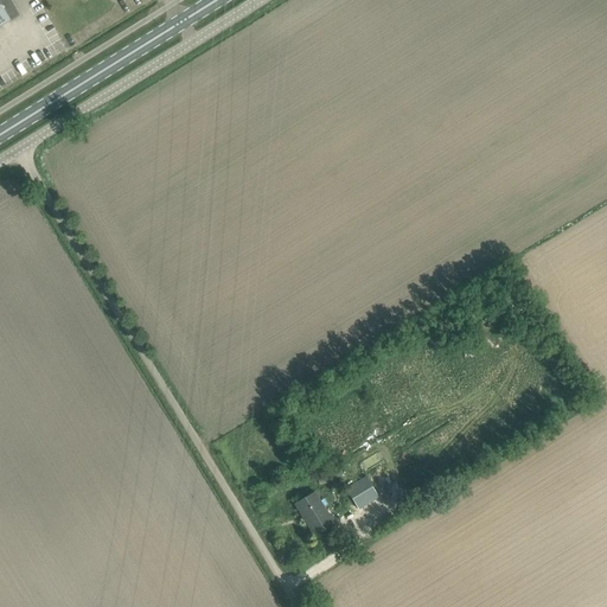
[(0,0),(0,26),(10,20),(11,21),(21,16),(11,0),(0,0)]
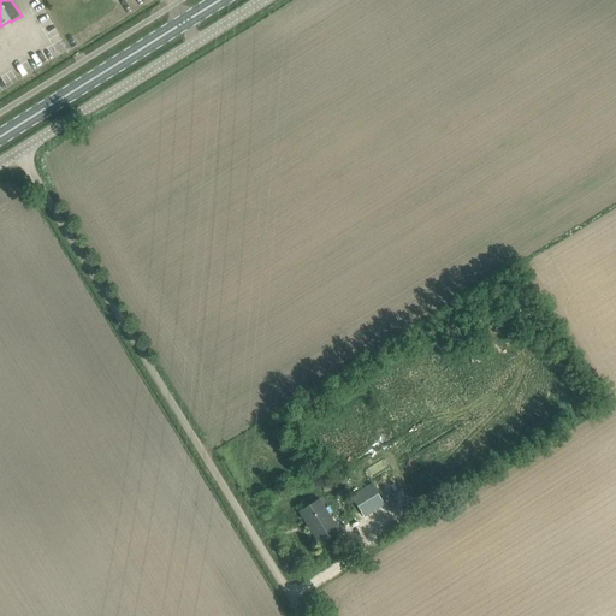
[(357,485),(374,516),(410,496),(394,466),(357,485)]
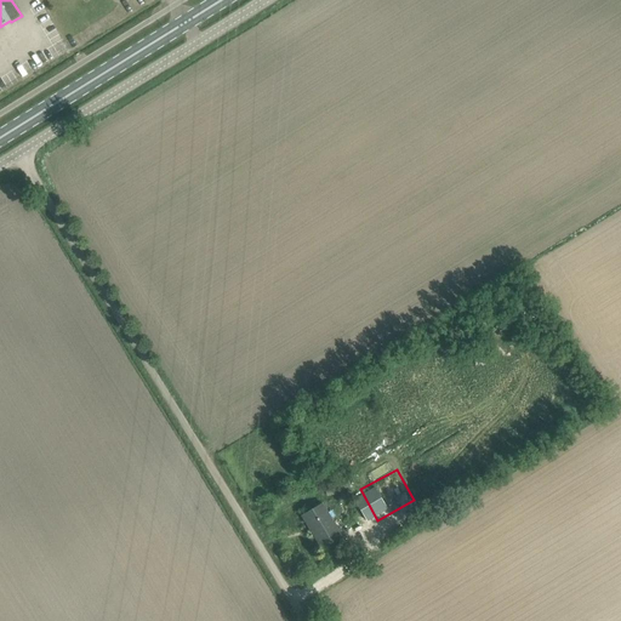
[(303,516),(303,517),(306,516),(314,530),(313,531),(323,547),(342,536),(323,505),(314,510),(303,516)]
